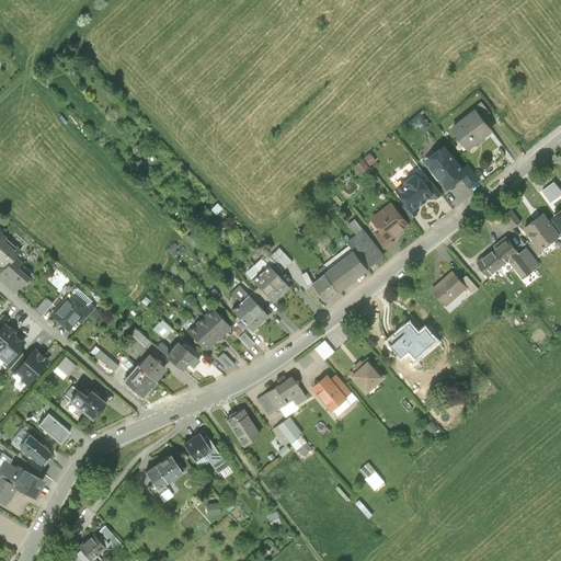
[(473,109),(474,110),(482,119),(490,114),(481,102),(473,109)]
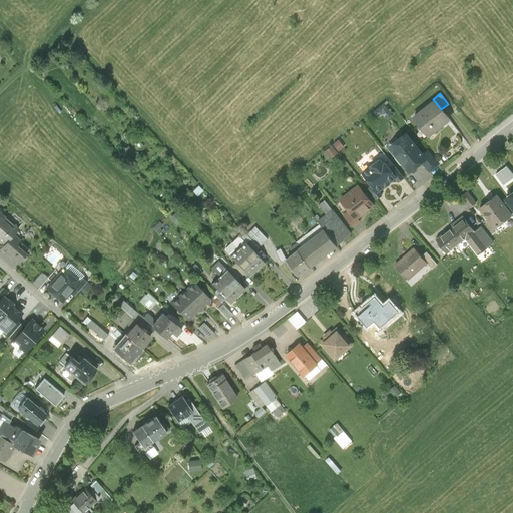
[(434,100),(412,117),(427,137),(449,120),(441,109),(434,100)]
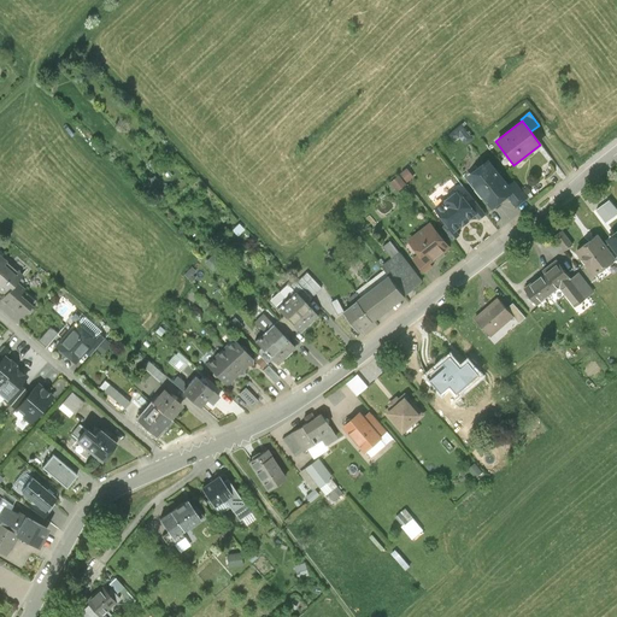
[(460,124),(448,135),(454,141),(460,136),(466,144),(472,139),(460,124)]
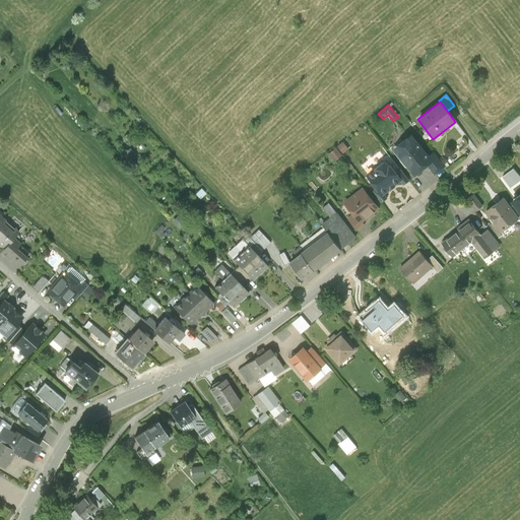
[(426,165),(432,159),(428,155),(410,134),(392,149),(413,175),(415,173),(417,173),(420,171),(420,169),(426,165)]
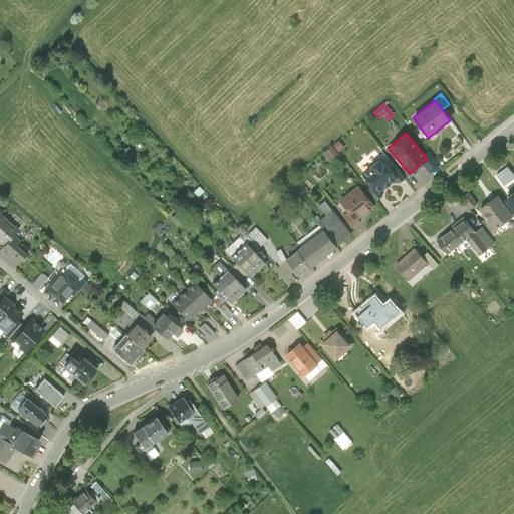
[(339,142),(334,146),(339,152),(344,148),(339,142)]
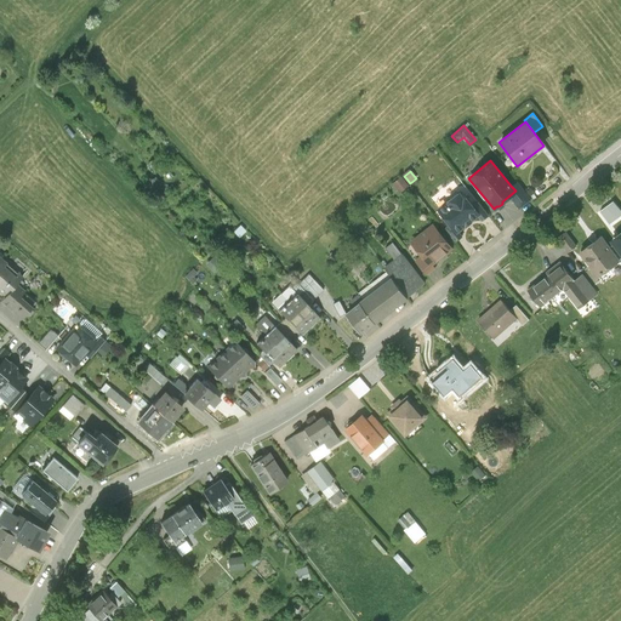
[(409,184),(403,177),(394,183),(400,192),(409,184)]
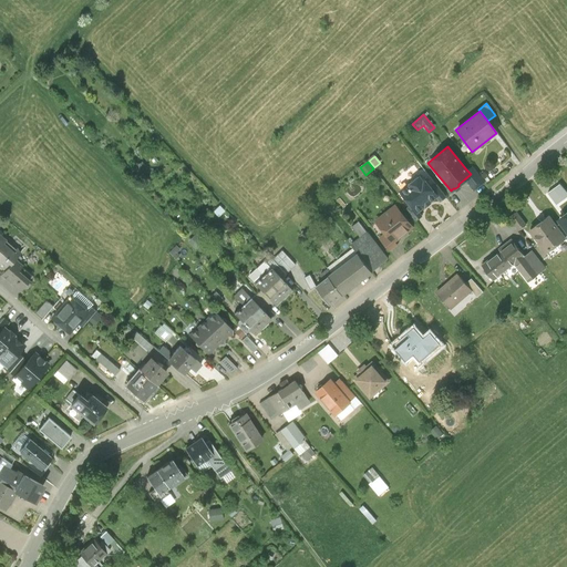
[(472,165),(466,169),(471,174),(464,179),(473,189),(484,179),(480,174),(472,165)]
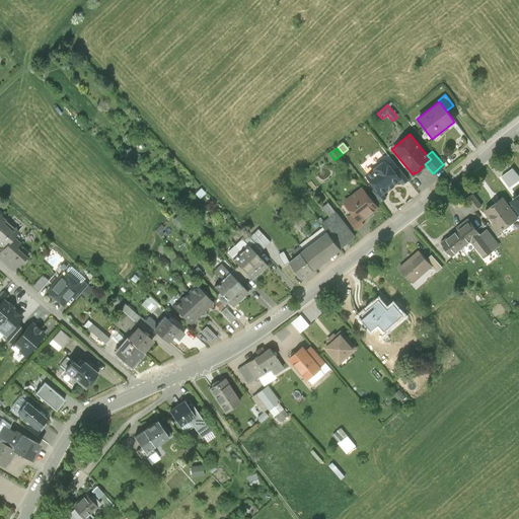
[(440,157),(439,159),(443,164),(446,167),(448,165),(446,162),(447,161),(444,157),(441,159),(440,157)]
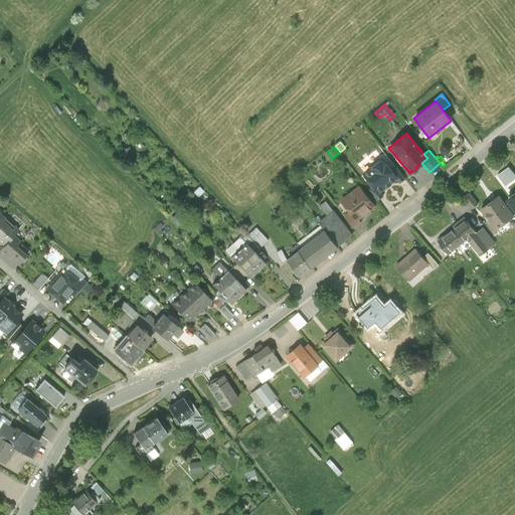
[(391,171),(387,165),(385,165),(381,160),(379,161),(377,161),(372,165),(372,167),(363,174),(373,186),(379,193),(380,192),(396,179),(397,178),(391,171)]
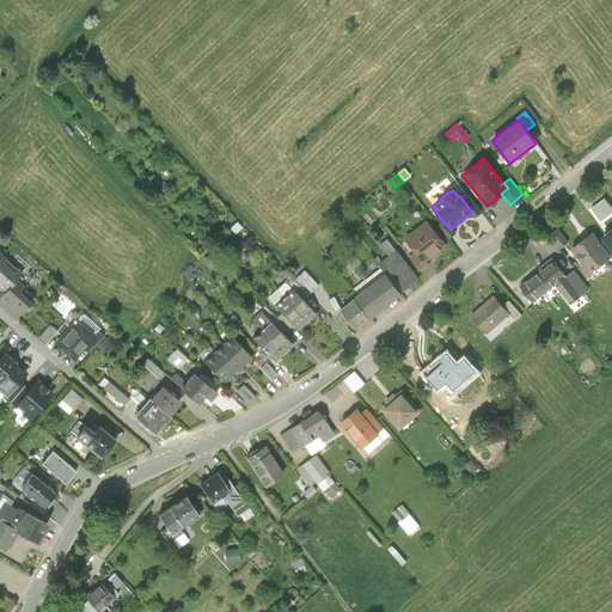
[(611,207),(604,199),(592,208),(601,220),(611,212),(611,207)]
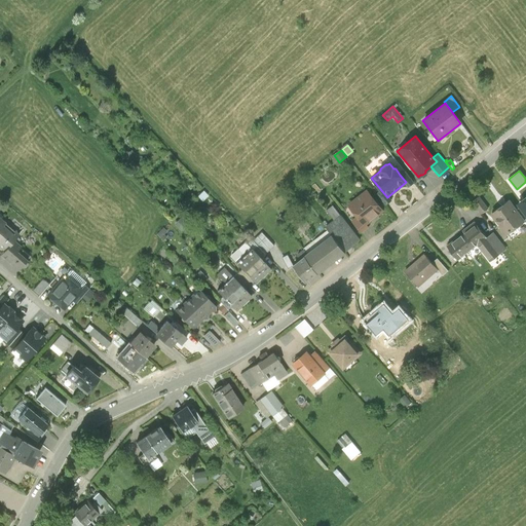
[(404,172),(400,175),(406,182),(405,183),(409,188),(414,184),(404,172)]
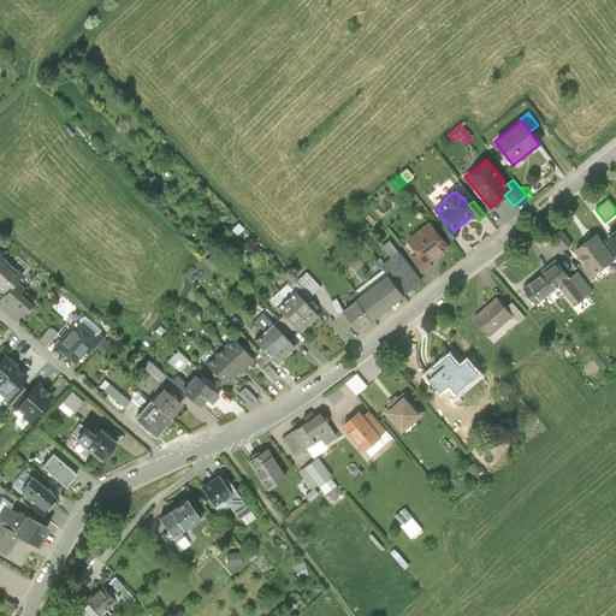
[(235,234),(243,226),(238,221),(230,227),(235,234)]
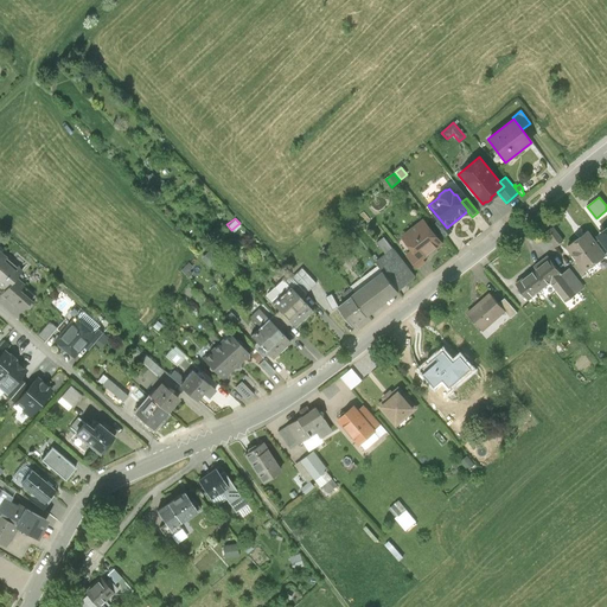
[(447,228),(440,219),(435,223),(447,237),(453,232),(448,227),(447,228)]
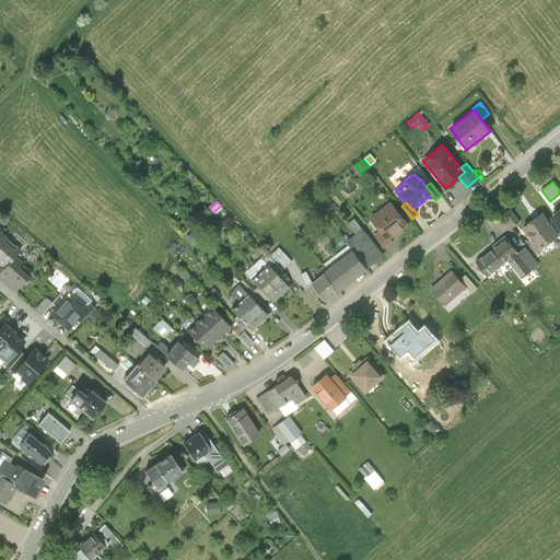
[(382,231),(388,240),(389,238),(408,224),(391,203),(371,219),(382,231)]
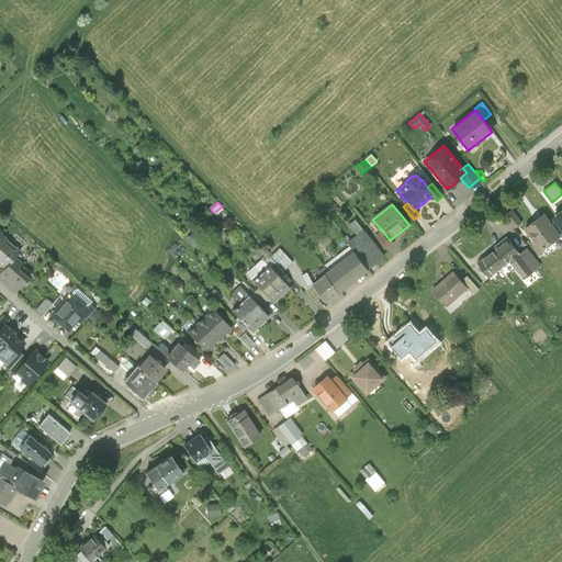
[(521,223),(513,211),(506,216),(515,228),(521,223)]
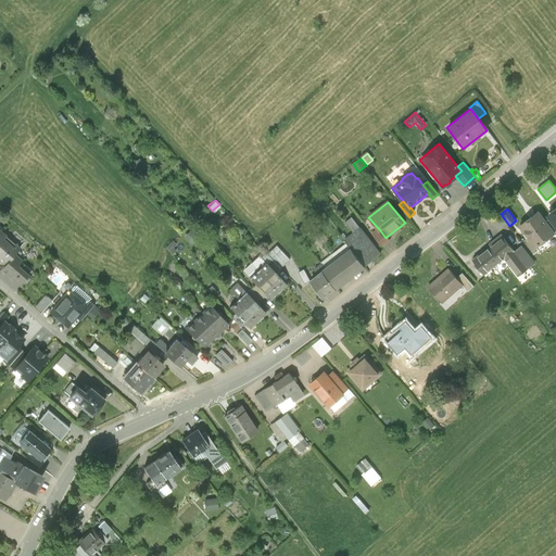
[(555,209),(547,215),(550,217),(545,220),(554,234),(555,236),(555,209)]
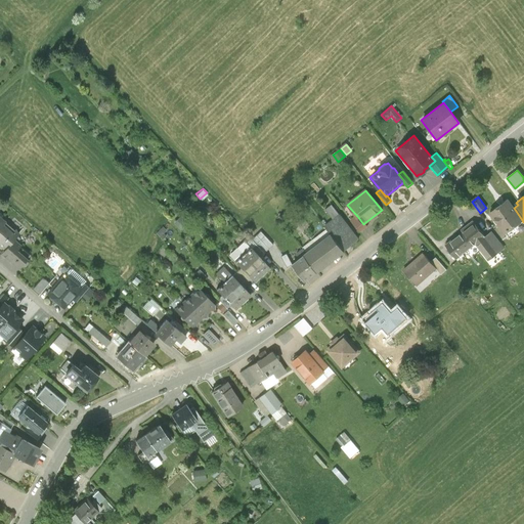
[(507,200),(489,212),(505,232),(522,220),(514,208),(507,200)]
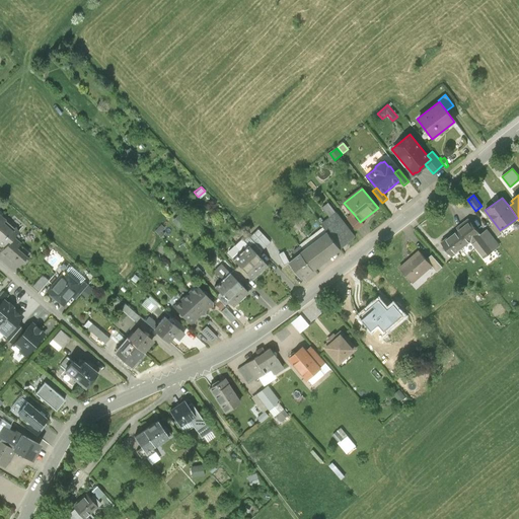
[(328,232),(340,247),(354,236),(330,205),(323,210),(330,220),(323,225),(324,226),(328,232)]
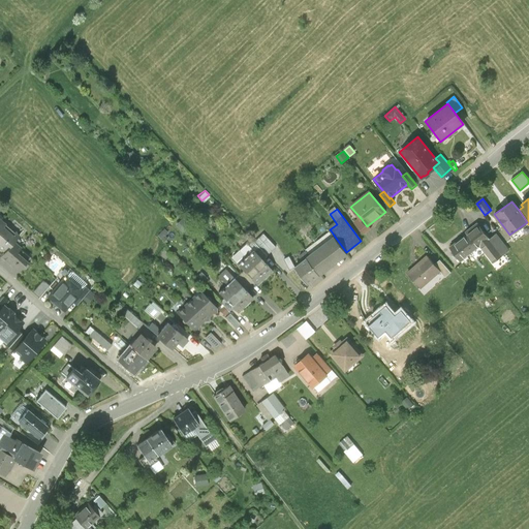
[(367,226),(361,218),(354,223),(364,235),(371,228),(368,225),(367,226)]
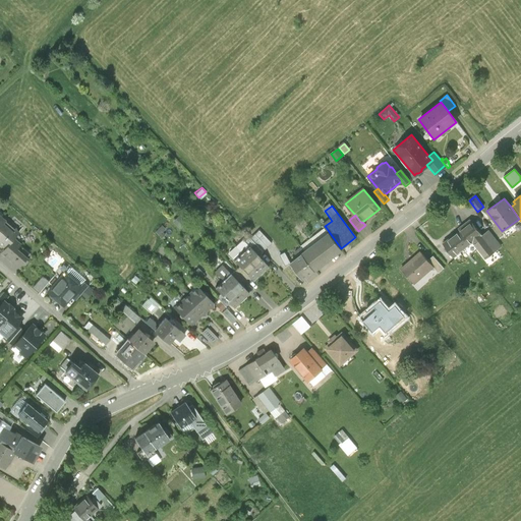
[(6,220),(3,217),(0,220),(0,245),(4,248),(13,238),(18,231),(16,229),(14,231),(4,223),(6,220)]
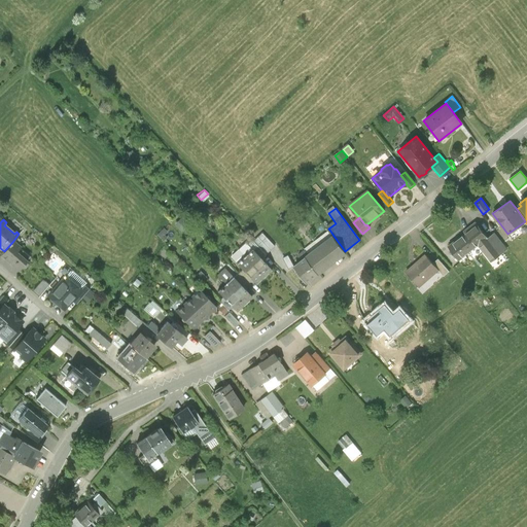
[(475,224),(449,245),(461,259),(478,247),(477,245),(480,243),(486,238),(475,224)]
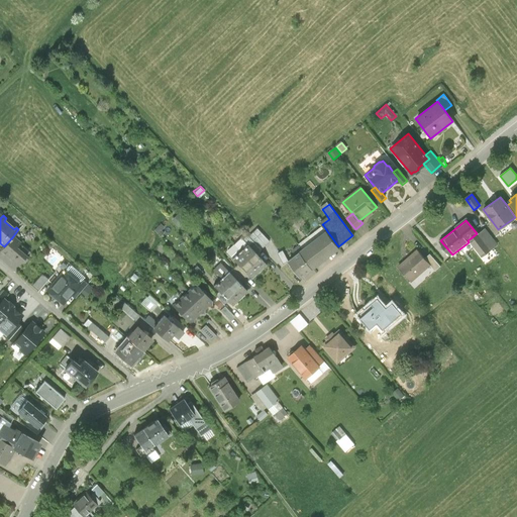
[(159,233),(164,226),(158,222),(152,229),(159,233)]
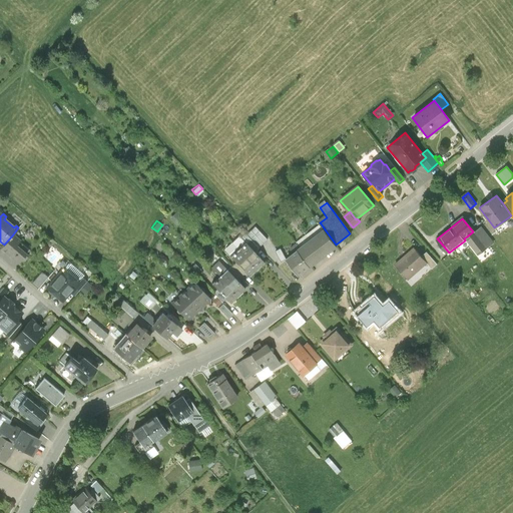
[(325,229),(321,223),(297,241),(302,247),(325,229)]
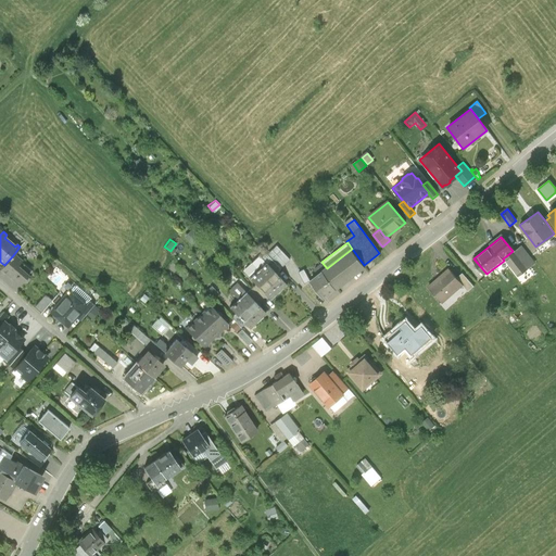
[(521,244),(513,251),(506,256),(508,260),(507,261),(519,275),(535,262),(521,244)]
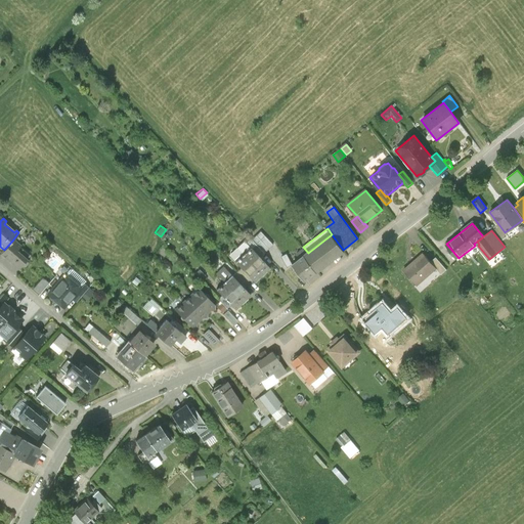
[(308,253),(293,264),(306,281),(345,252),(343,250),(332,234),(308,253)]
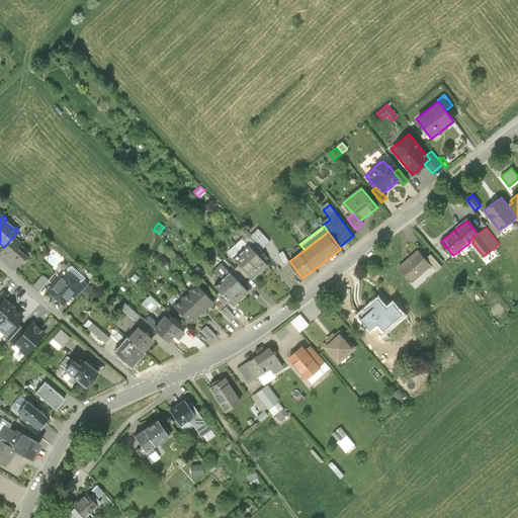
[(18,266),(27,256),(17,247),(20,244),(13,237),(4,247),(0,251),(18,266)]
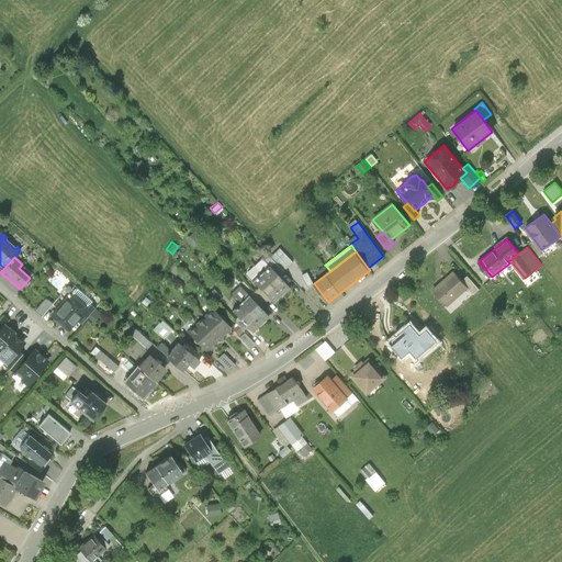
[(269,258),(265,262),(279,279),(282,277),(281,276),(281,273),(282,272),(269,258)]
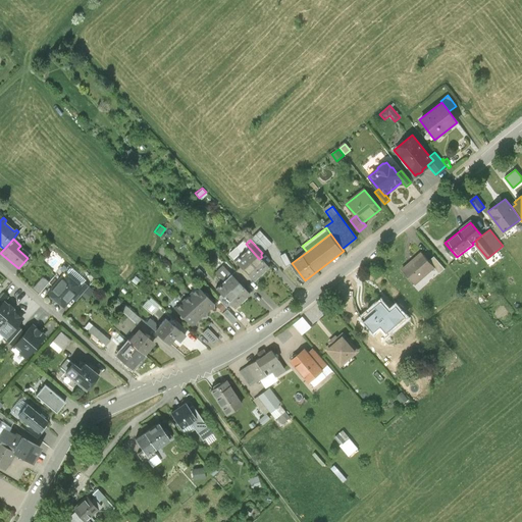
[(243,241),(235,248),(260,274),(267,267),(259,259),(246,244),(243,241)]
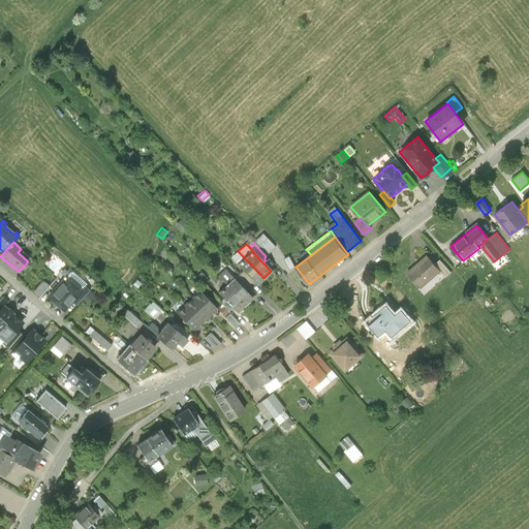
[(238,251),(230,257),(242,270),(250,278),(256,284),(263,278),(238,251)]
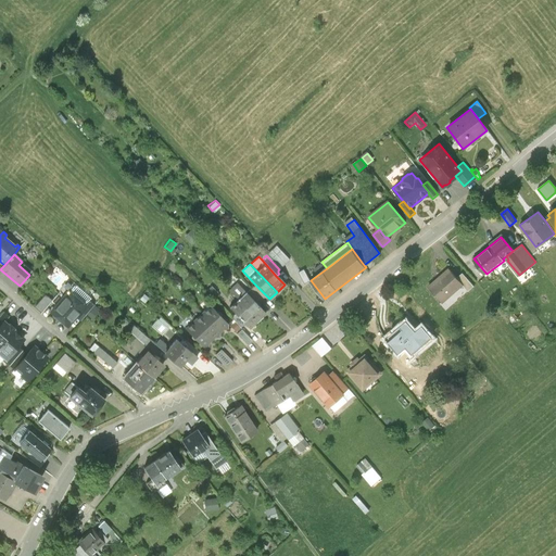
[(305,283),(311,280),(304,269),(300,272),(305,283)]
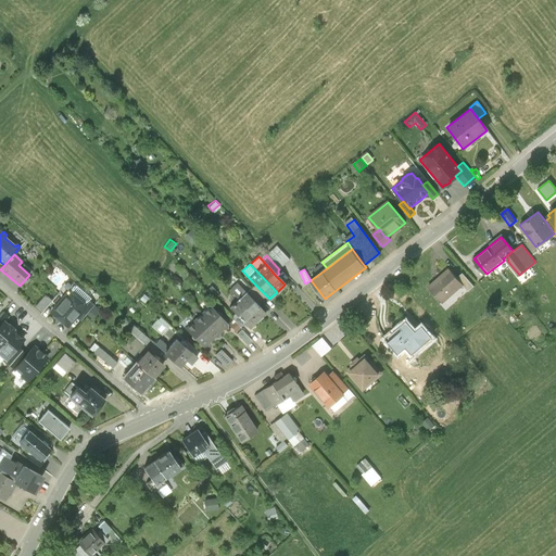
[(449,270),(429,287),(443,302),(463,286),(456,279),(449,270)]
